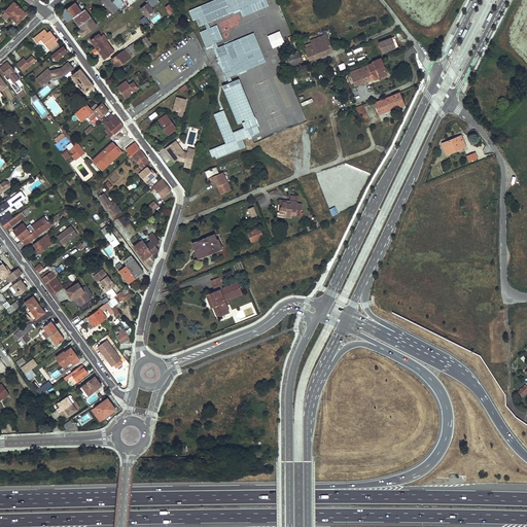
[(101,0),(113,13),(118,9),(112,2),(109,0),(101,0)]
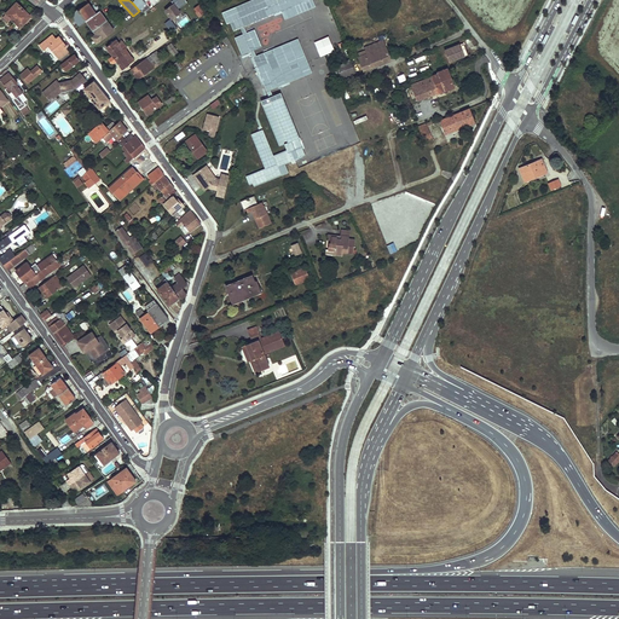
[(134,0),(132,3),(139,11),(146,5),(140,0),(134,0)]
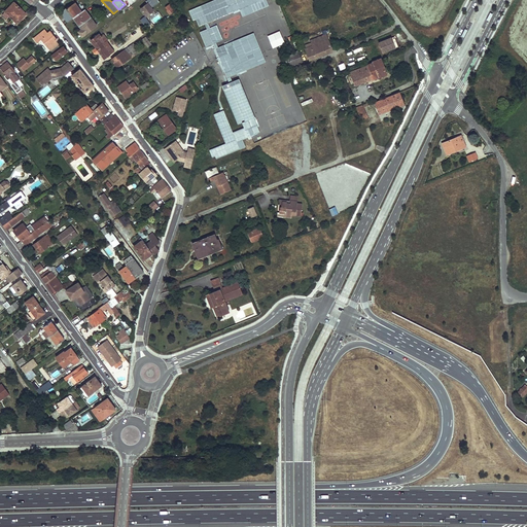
[(214,0),(188,10),(196,29),(205,25),(206,29),(199,32),(206,49),(213,46),(227,83),(222,85),(238,126),(242,125),(244,128),(234,132),(224,110),(214,114),(225,143),(208,150),(211,159),(214,157),(215,160),(246,147),(243,140),(247,138),(249,141),(260,132),(238,73),(267,62),(255,32),(218,46),(217,42),(221,41),(216,28),(209,30),(205,21),(242,6),(245,13),(268,4),(266,0),(214,0)]
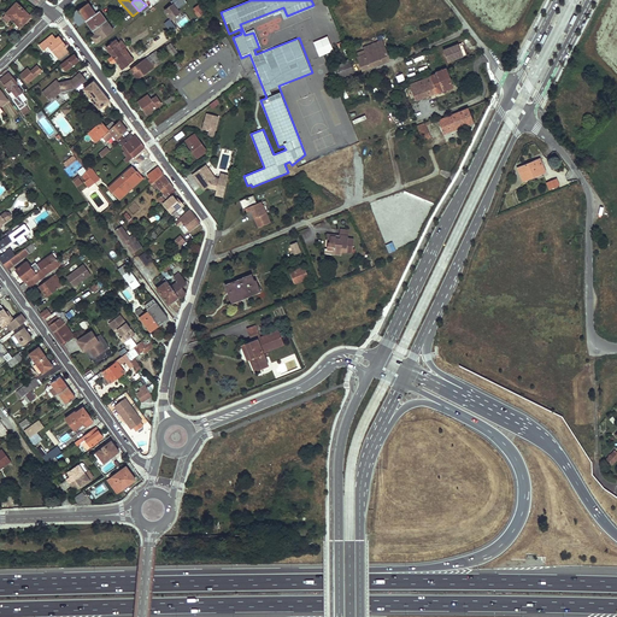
[(17,4),(7,15),(11,18),(13,21),(11,24),(17,31),(31,17),(17,4)]
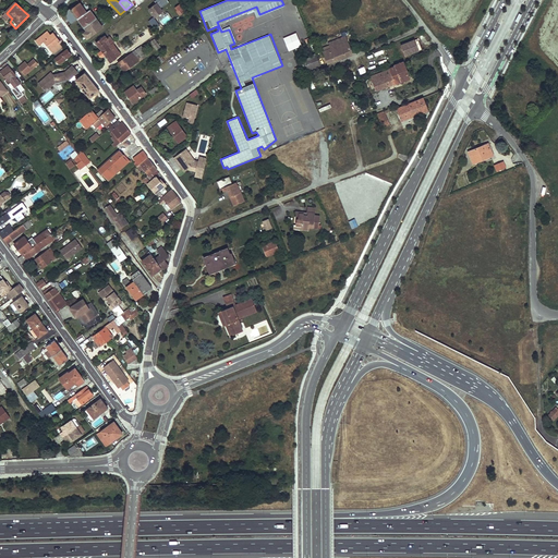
[(68,16),(72,22),(76,19),(86,12),(80,3),(69,11),(69,12),(68,13),(68,15),(68,16)]
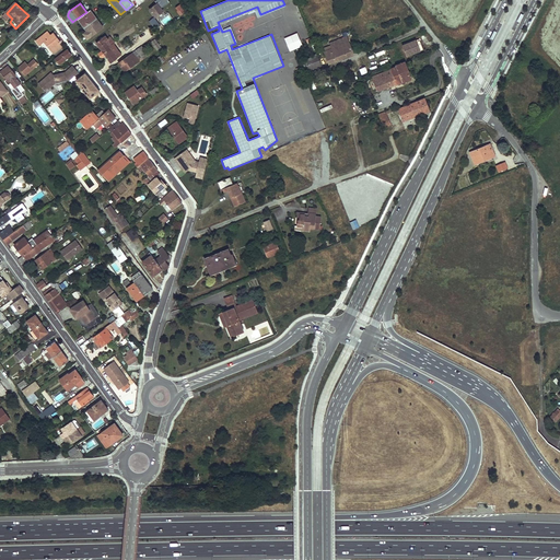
[(150,10),(155,18),(164,11),(158,3),(150,10)]
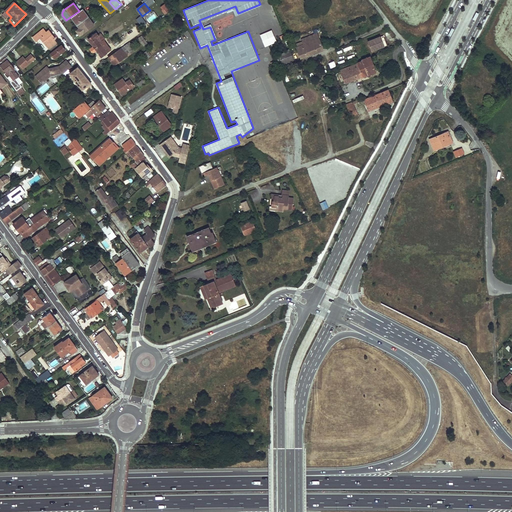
[(168,7),(165,3),(161,7),(163,10),(162,10),(165,14),(169,11),(167,8),(168,7)]
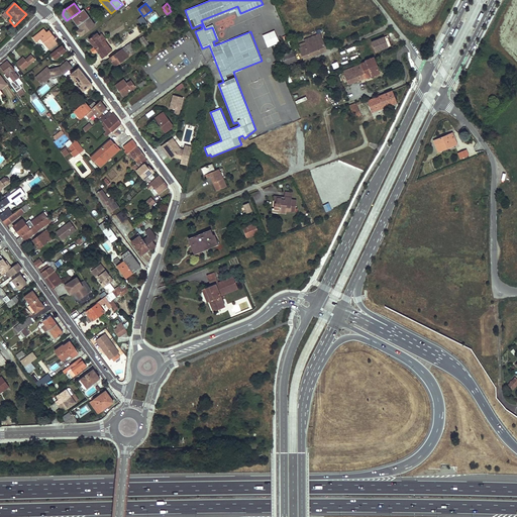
[(80,11),(71,17),(77,25),(83,20),(84,22),(89,17),(83,9),(80,11)]
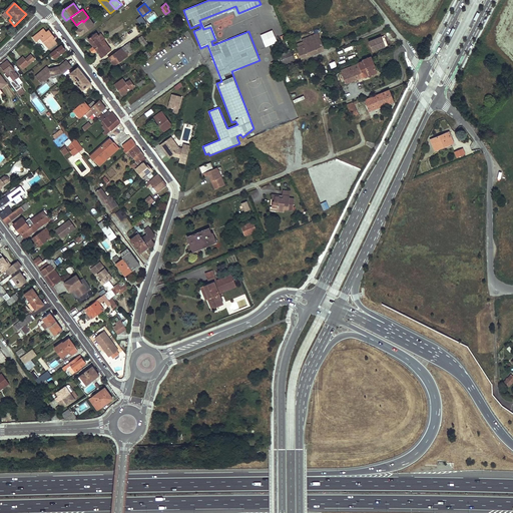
[(154,11),(145,16),(149,23),(158,17),(154,11)]
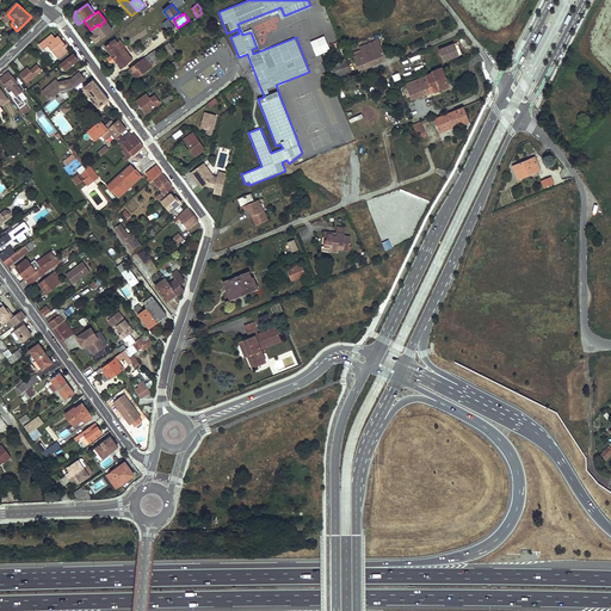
[(48,44),(57,59),(67,51),(65,48),(66,47),(57,36),(55,38),(51,35),(39,44),(42,49),(48,44)]
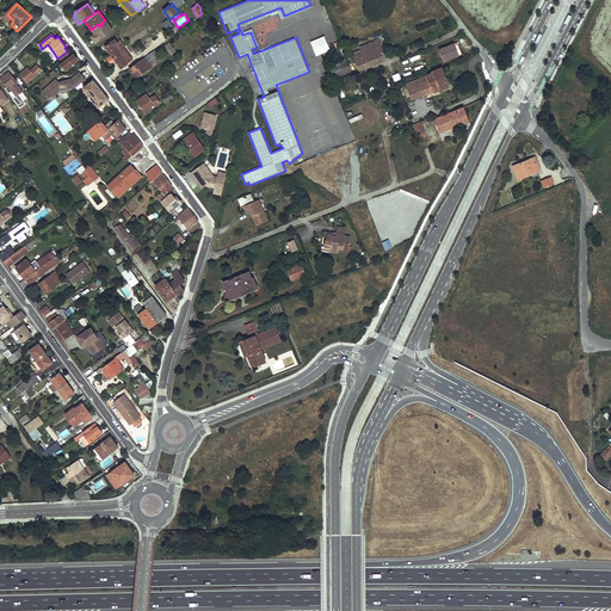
[(105,48),(122,68),(133,60),(130,57),(128,59),(122,50),(125,48),(121,42),(117,43),(115,39),(111,42),(105,48)]
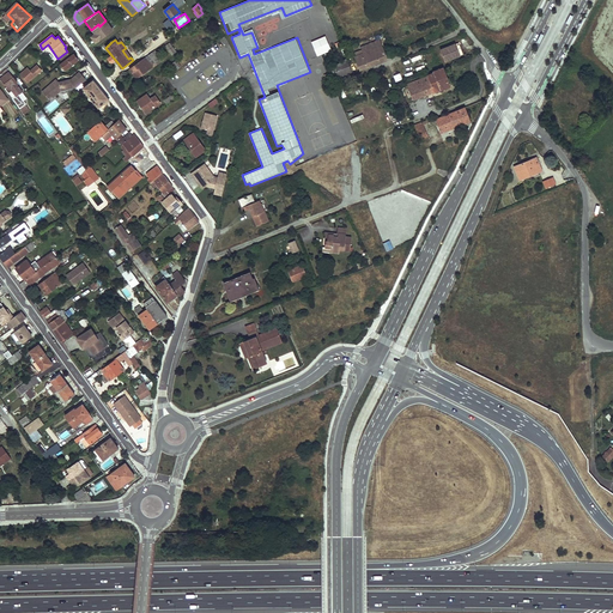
[(371,50),(382,46),(381,40),(369,44),(371,50)]
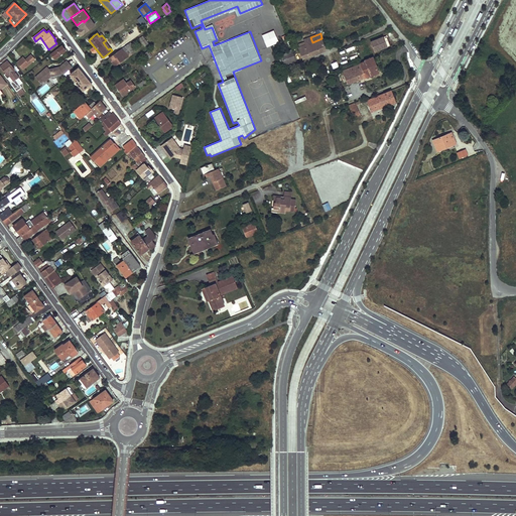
[(303,58),(327,49),(321,38),(312,42),(310,37),(304,39),(305,40),(306,44),(299,47),(303,58)]
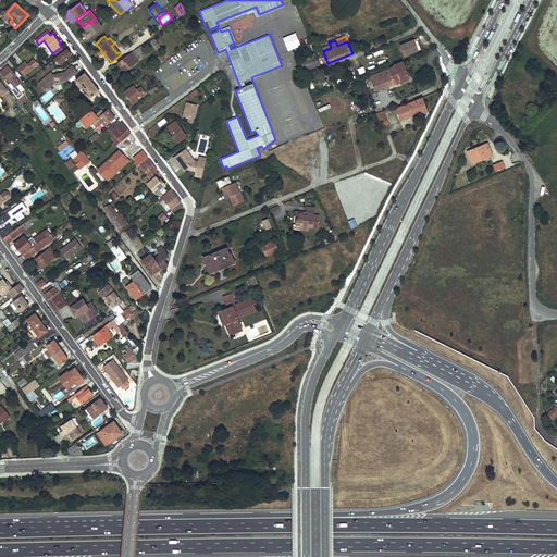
[(416,41),(401,46),(406,57),(420,51),(416,41)]
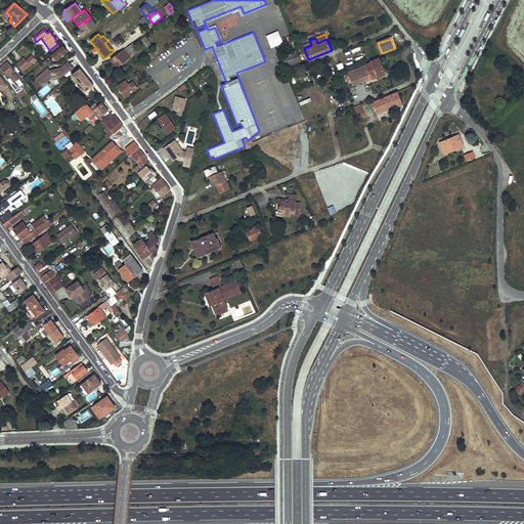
[(107,41),(104,43),(110,50),(112,49),(113,48),(107,41)]
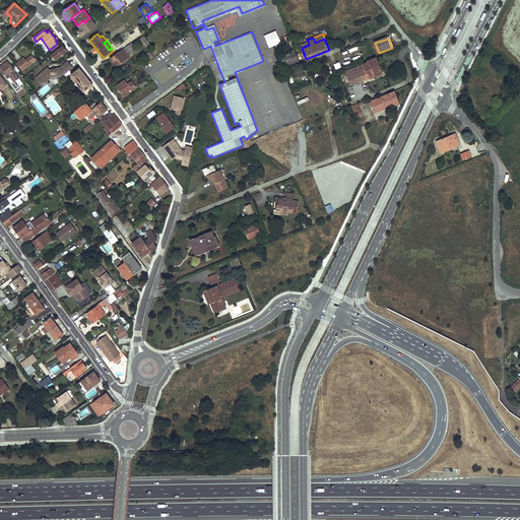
[(111,59),(117,67),(130,57),(128,53),(130,51),(132,54),(137,51),(131,43),(127,47),(127,48),(111,59)]
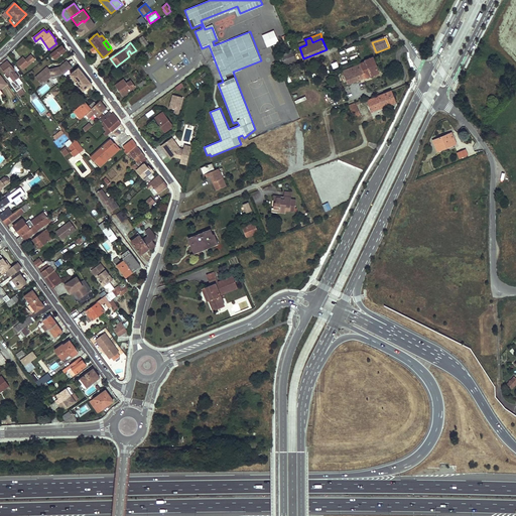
[(51,54),(54,58),(66,50),(62,46),(51,54)]
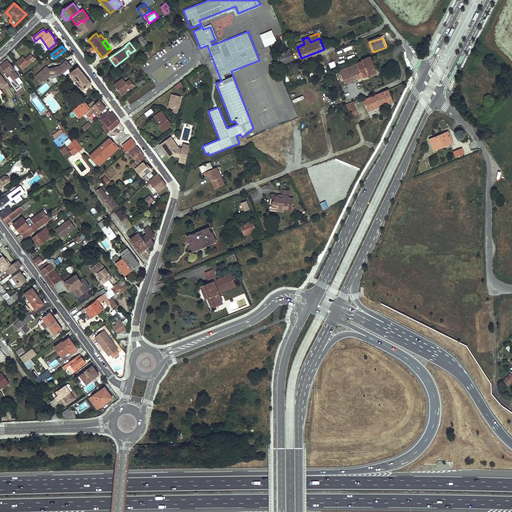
[(285,51),(289,61),(294,59),(289,49),(285,51)]
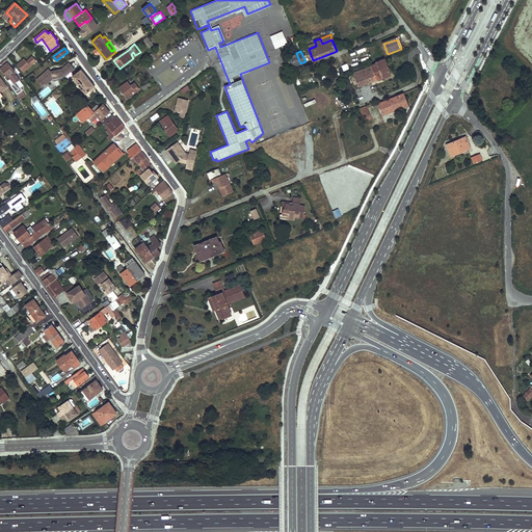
[(289,56),(294,67),(300,63),(296,53),(289,56)]
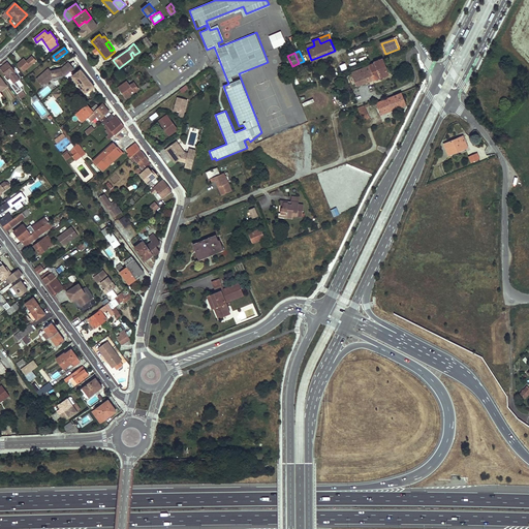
[(358,56),(361,61),(367,59),(364,53),(358,56)]
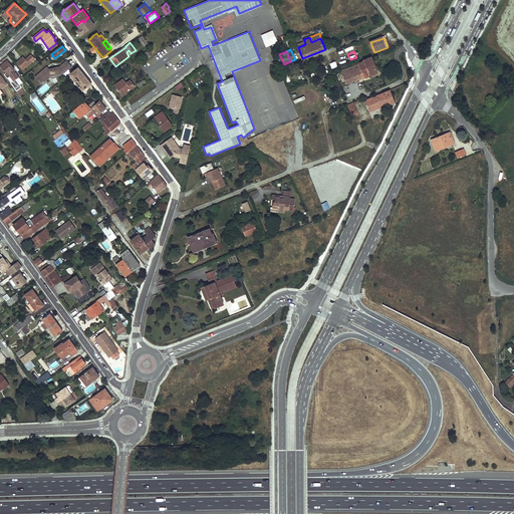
[(23,56),(18,61),(23,68),(35,58),(31,54),(26,59),(23,56)]
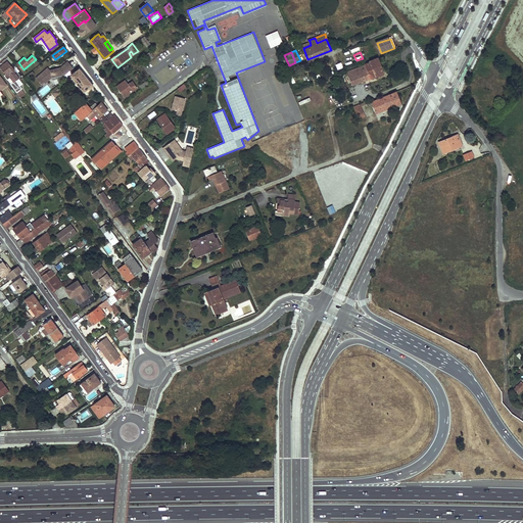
[(354,84),(370,78),(371,78),(384,73),(378,58),(370,61),(370,62),(365,64),(348,70),(354,84)]
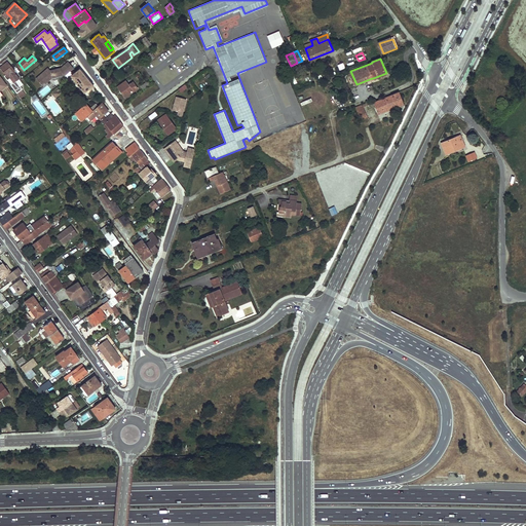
[(6,75),(7,76),(14,70),(8,63),(1,68),(6,75)]
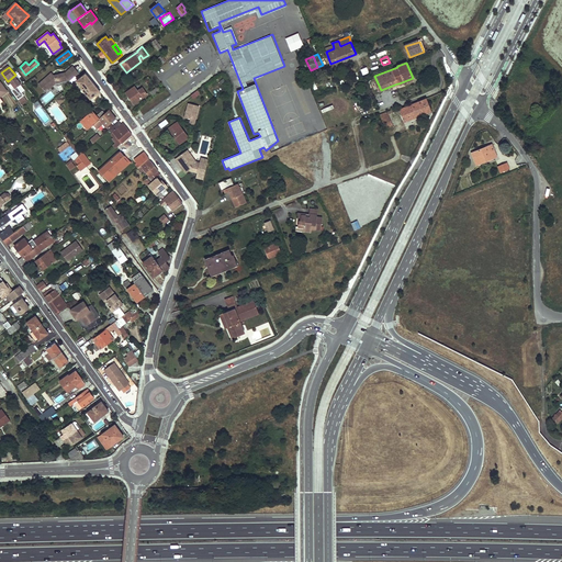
[(68,82),(69,83),(80,75),(75,68),(67,75),(56,75),(53,75),(52,72),(40,82),(44,88),(45,89),(47,87),(49,88),(57,81),(68,82)]
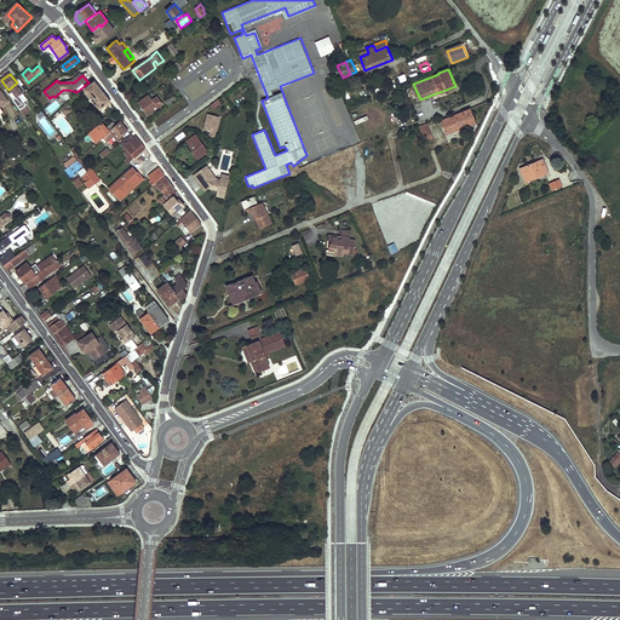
[(9,95),(12,93),(16,98),(13,99),(24,115),(29,112),(18,96),(23,92),(17,82),(9,90),(7,89),(5,90),(9,95)]
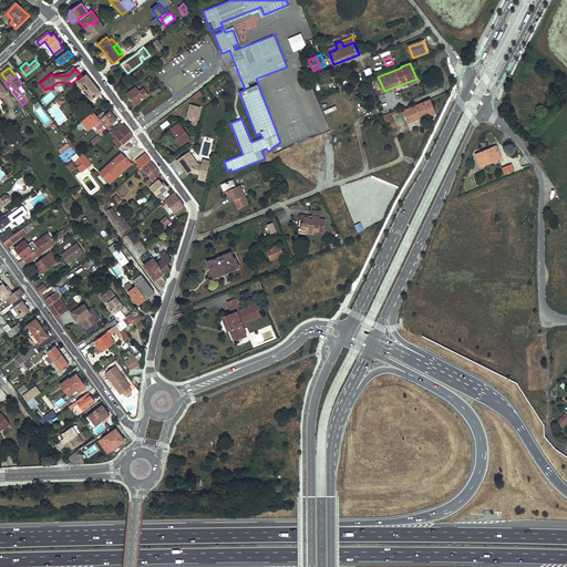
[(93,99),(94,101),(102,95),(86,75),(78,82),(91,100),(93,99)]
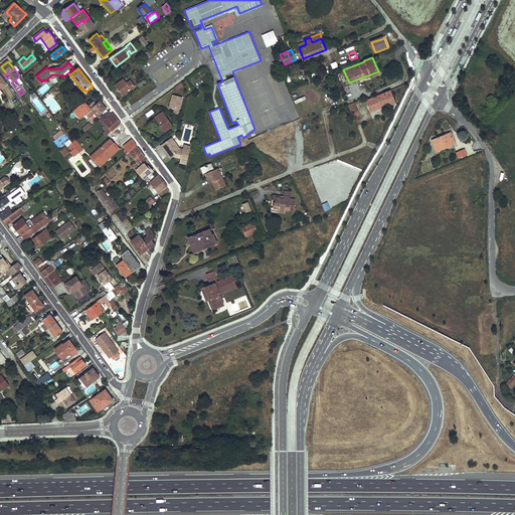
[(117,86),(123,95),(135,87),(131,81),(127,84),(124,80),(117,86)]
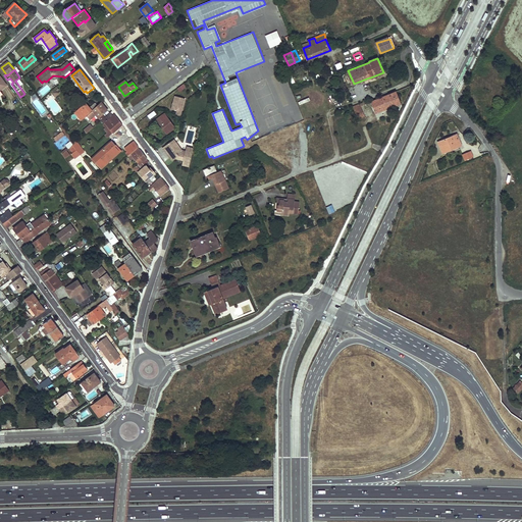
[(43,96),(51,90),(47,85),(39,91),(43,96)]
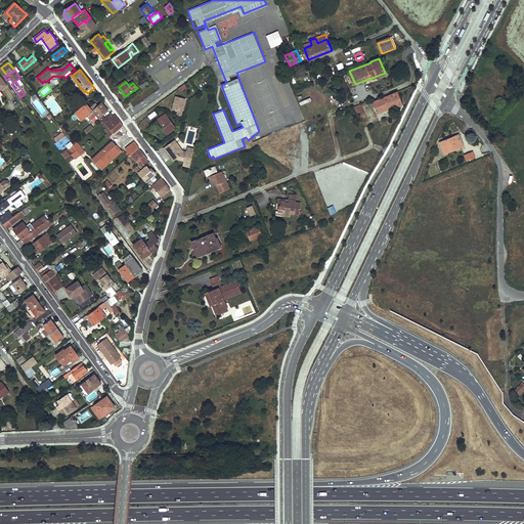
[(372,116),(402,103),(397,91),(366,104),(366,103),(359,106),(364,118),(366,117),(364,112),(369,111),(372,116)]
